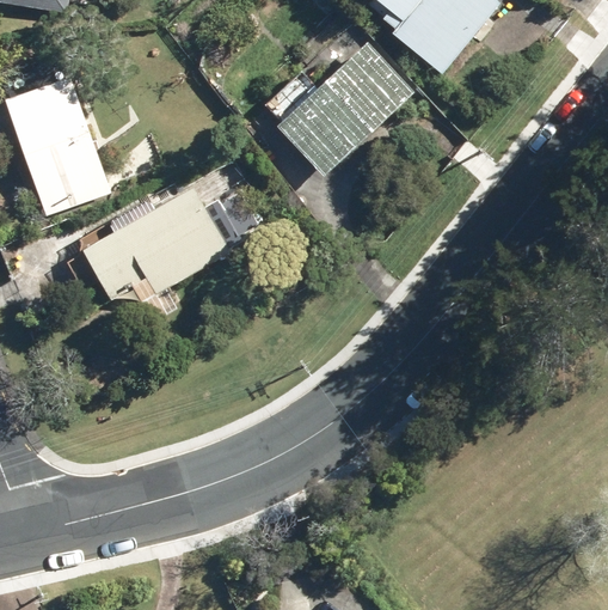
[(0,0),(0,1),(68,13),(69,0),(0,0)]
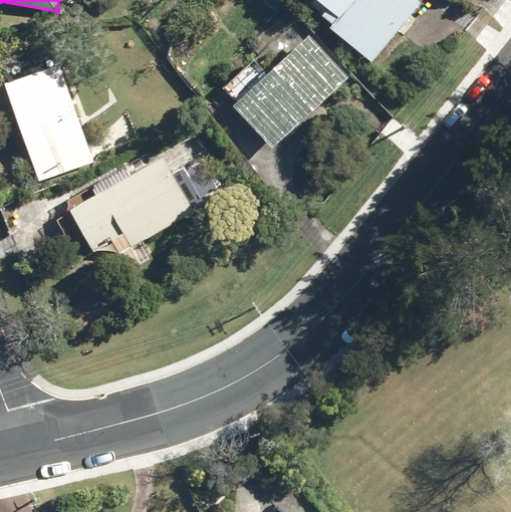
[(329,27),(371,61),(421,2),(418,0),(317,0),(327,8),(321,15),(332,24),(329,27)]
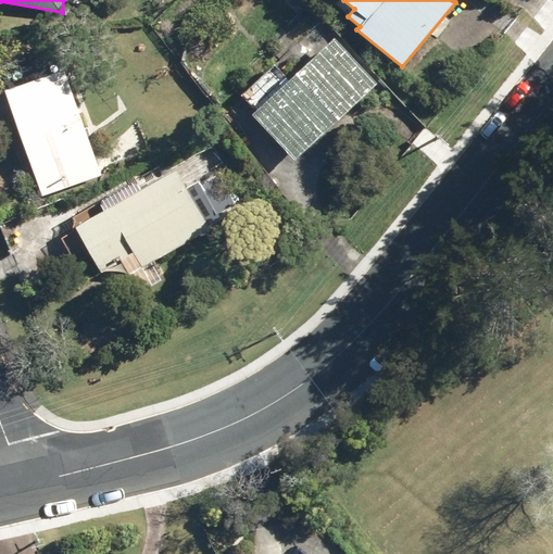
[(274,64),(242,93),(258,110),(254,114),(297,159),(378,83),(335,37),(289,79),(274,64)]
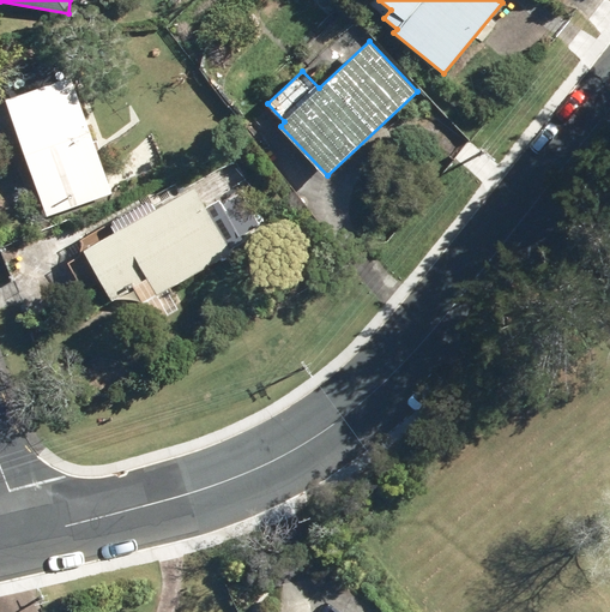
[(2,101),(47,217),(110,193),(68,78),(2,101)]
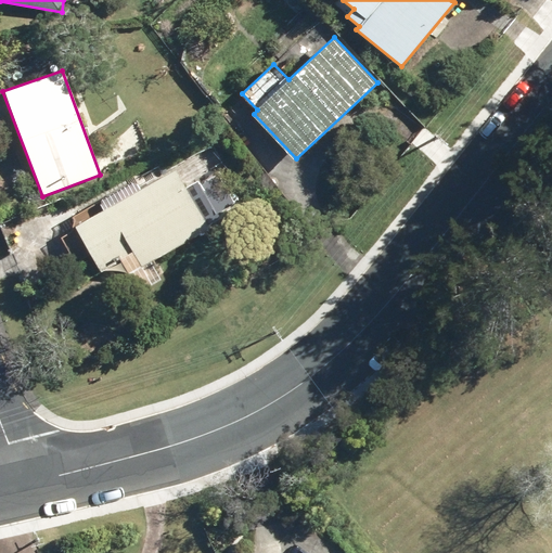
[(77,229),(102,273),(135,254),(142,267),(209,229),(177,170),(77,229)]
